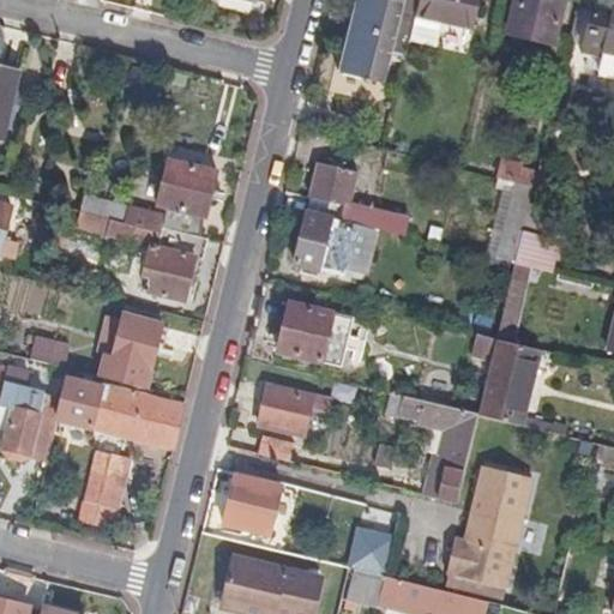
[(395,50),(408,52),(420,5),(420,0),(360,0),(342,70),(386,82),(395,50)]
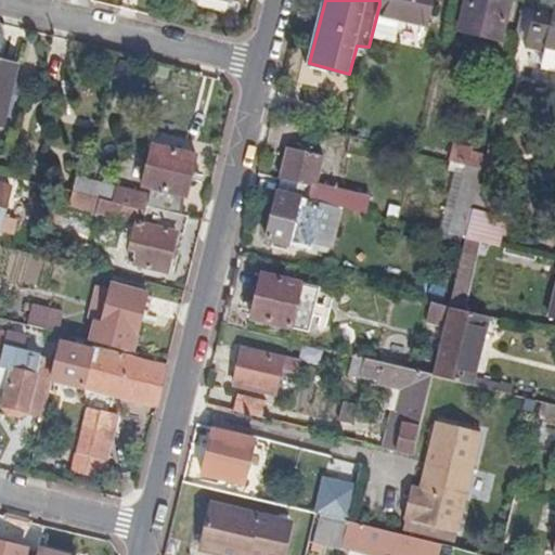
[(379,0),(379,4),(430,17),(434,0),(379,0)]
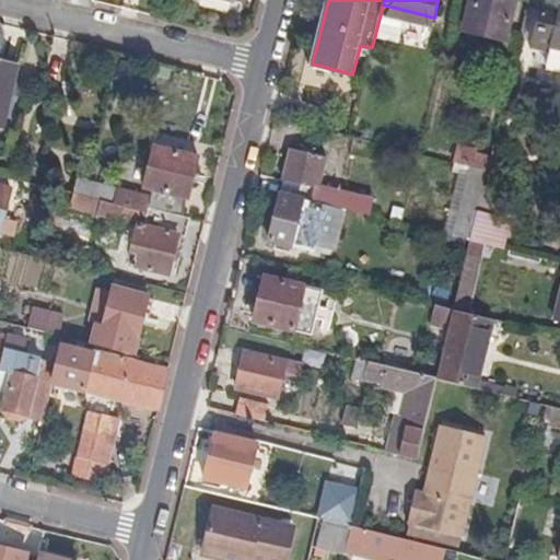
[(509,42),(518,0),(475,0),(467,32),(509,42)]
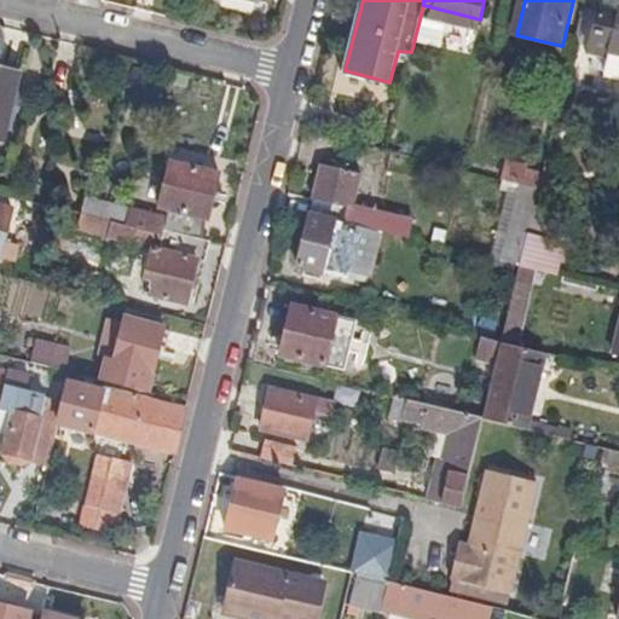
[(586,9),(578,42),(593,46),(593,50),(612,53),(607,71),(611,76),(617,77),(618,76),(618,1),(613,0),(603,0),(601,12),(586,9)]
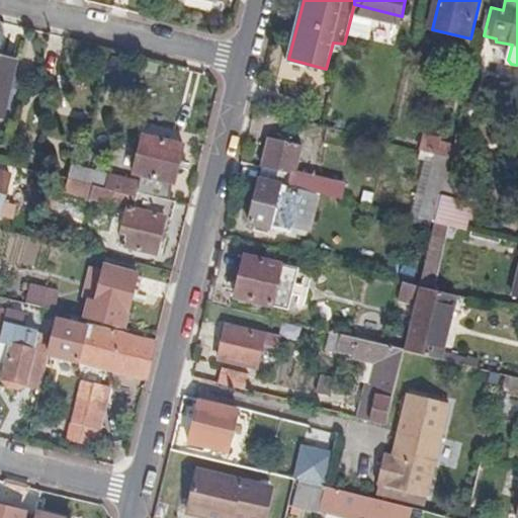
[(0,111),(13,59),(0,56),(0,111)]
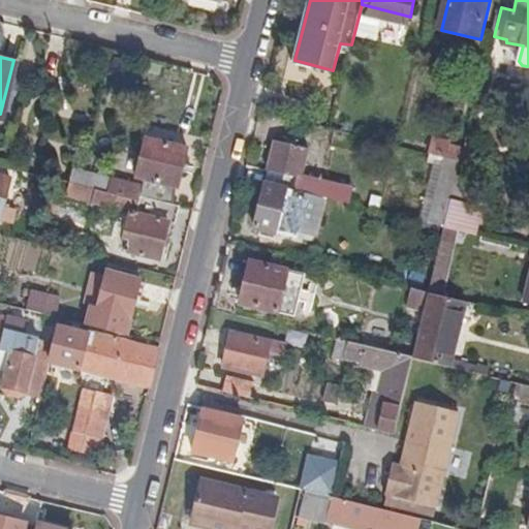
[(137,195),(139,195),(169,204),(184,147),(146,137),(135,178),(142,180),(137,195)]
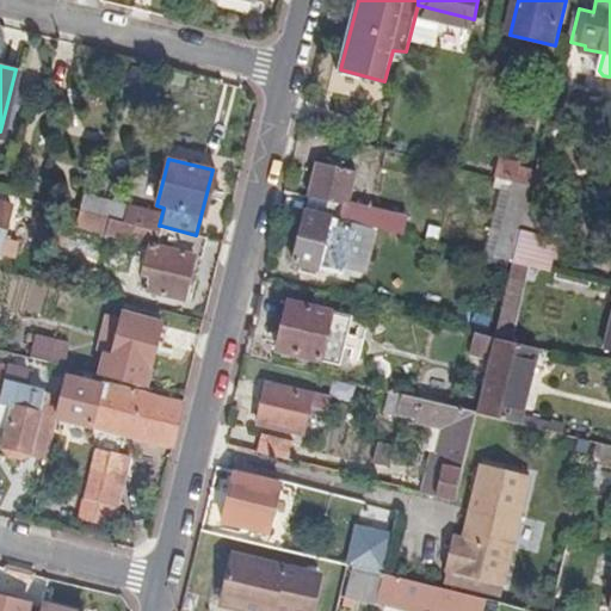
[(518,185),(534,189),(537,176),(537,173),(522,168),(523,166),(499,160),(494,179),(518,185)]
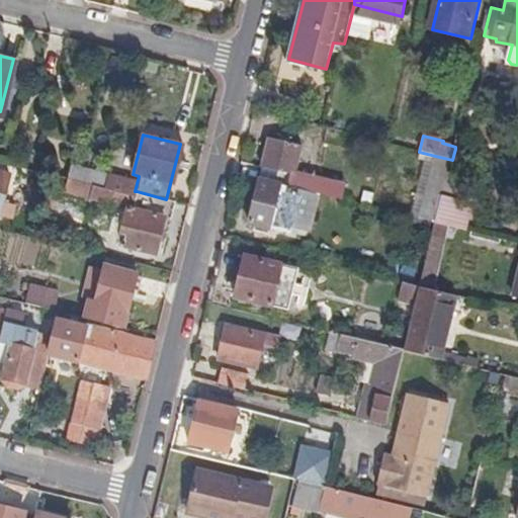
[(268,140),(261,169),(263,169),(291,176),(289,187),(301,190),(342,200),(345,184),(295,172),(301,148),(268,140)]
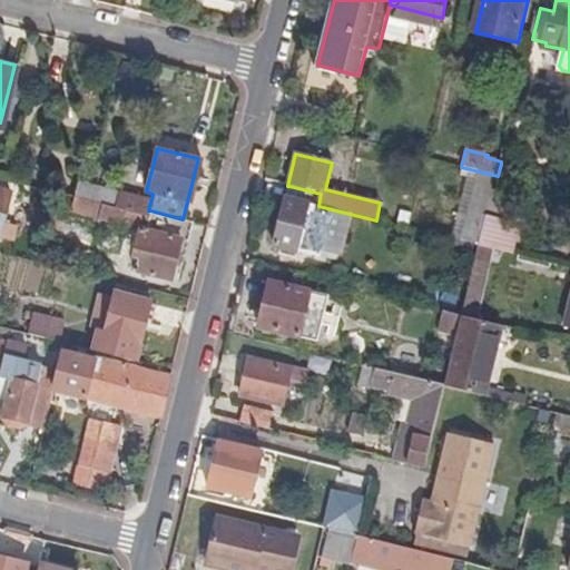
[(501,164),(498,176),(513,180),(517,167),(501,164)]
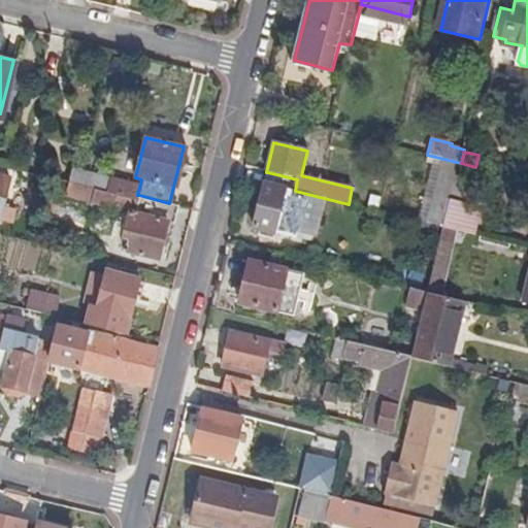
[(428,224),(444,228),(451,201),(455,185),(461,163),(448,160),(442,180),(439,179),(428,224)]
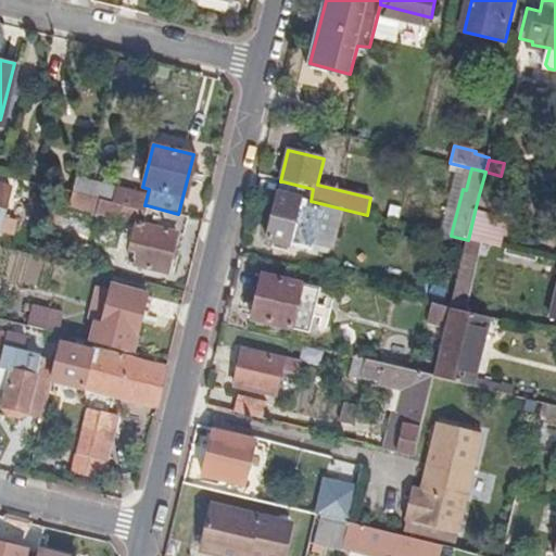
[(485,172),(479,194),(496,199),(502,176),(501,176),(485,172)]
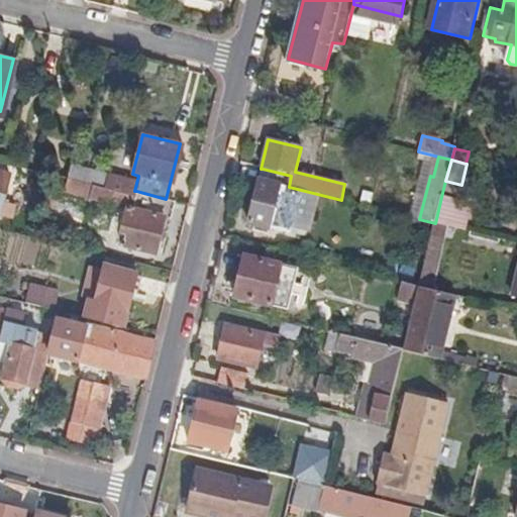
[(461,185),(445,181),(441,197),(459,201),(469,165),(467,164),(461,185)]
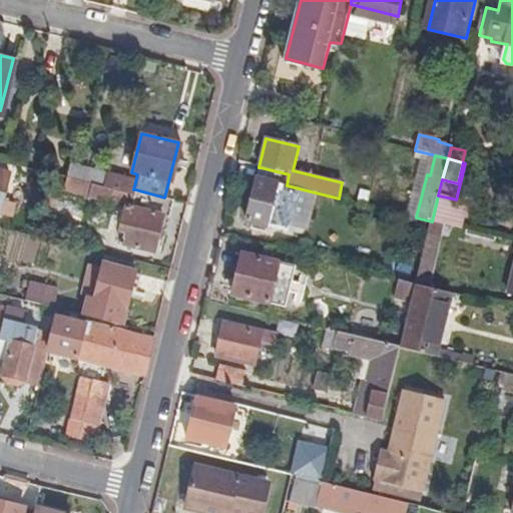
[(94,168),(94,164),(68,163),(65,172),(103,183),(106,171),(94,168)]
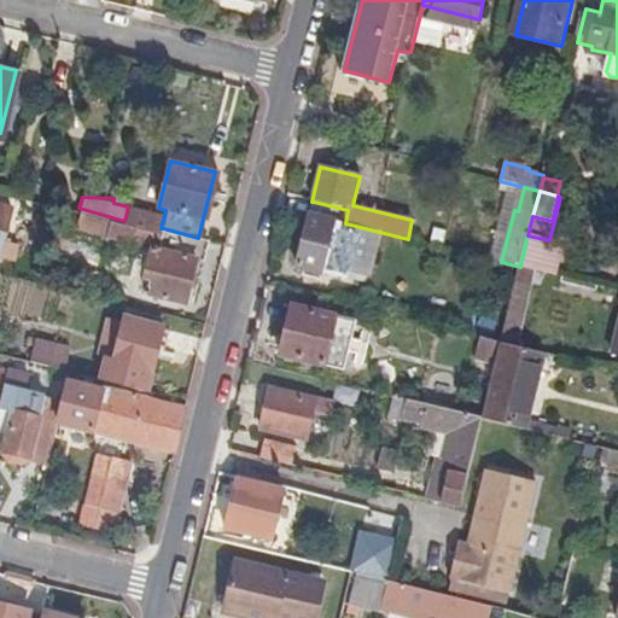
[(4,237),(12,203),(0,199),(0,251),(15,256),(18,239),(4,237)]
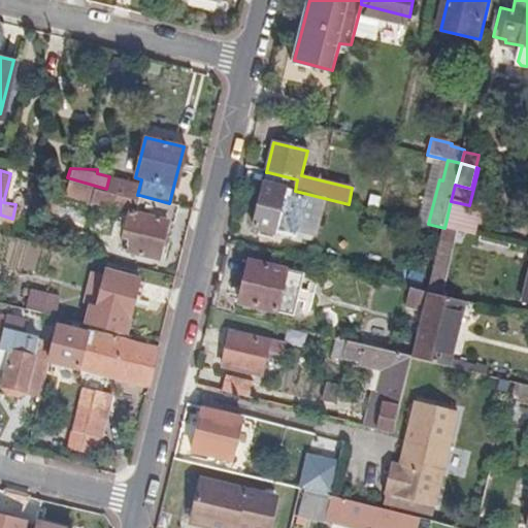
[(297,179),(268,172),(254,228),(296,238),(307,194),(295,191),(297,179)]
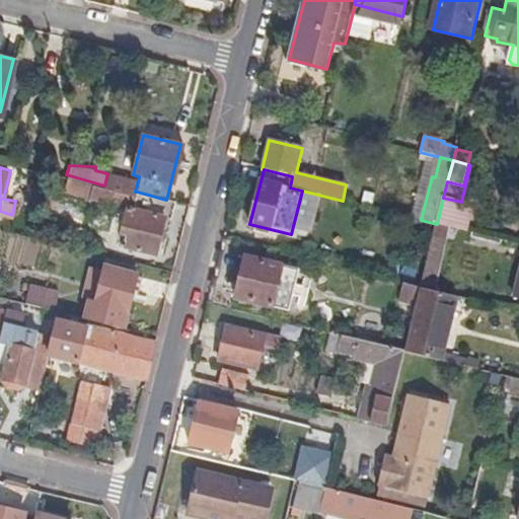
[(66,174),(57,172),(56,177),(92,190),(91,195),(123,204),(125,193),(104,186),(66,174)]
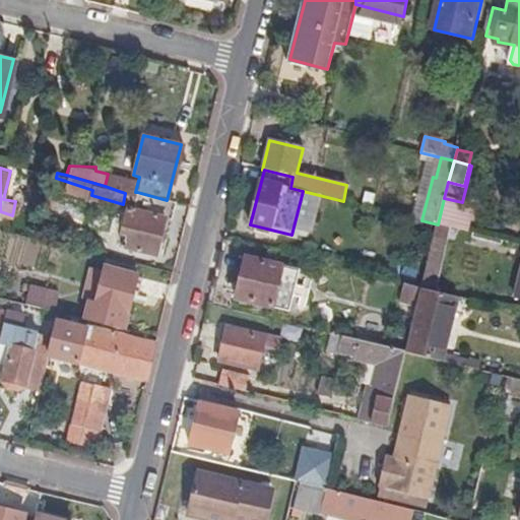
[(108,174),(105,186),(125,193),(128,194),(129,190),(131,181),(108,174)]
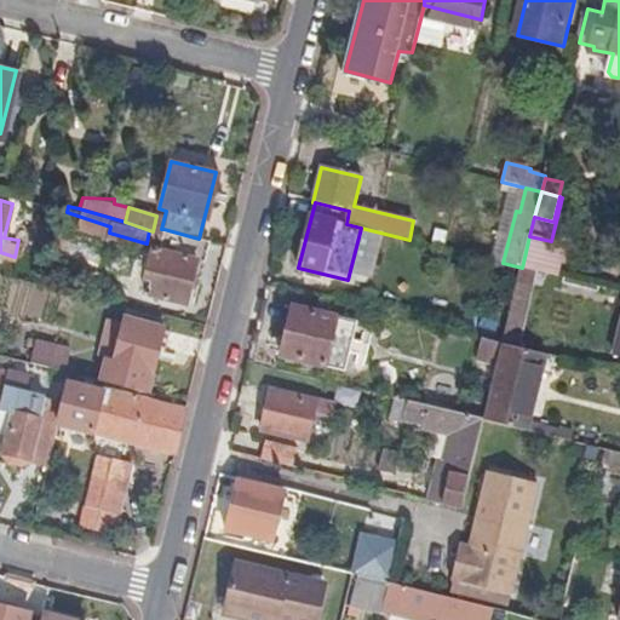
[(184,303),(200,240),(199,239),(164,229),(159,250),(151,247),(147,270),(153,273),(147,293),(184,303)]
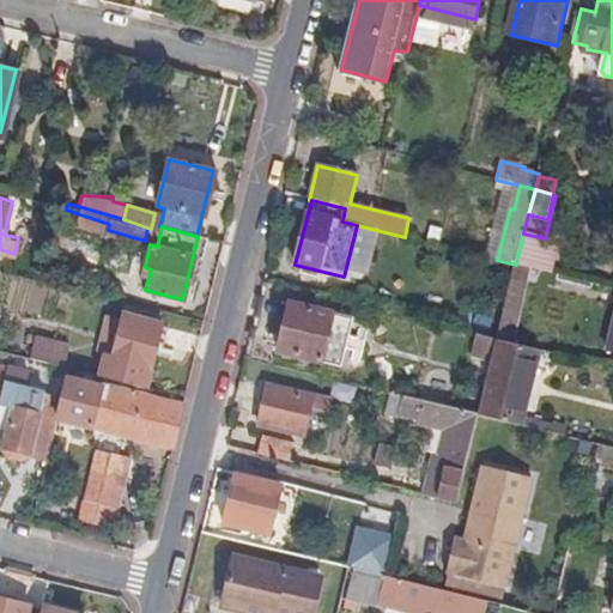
[(545,238),(523,234),(516,265),(534,269),(554,274),(562,243),(545,238)]
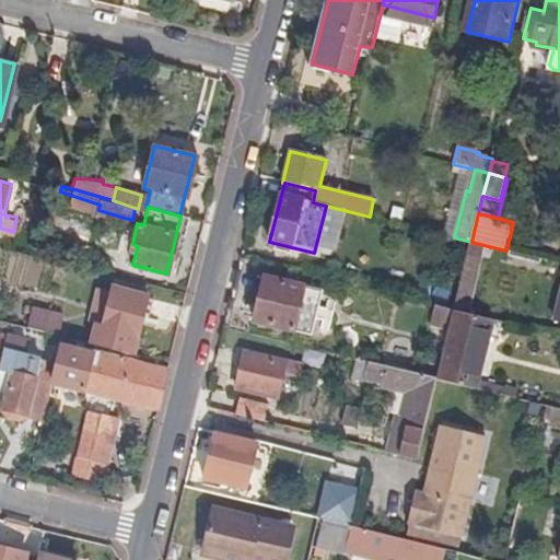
[(471,242),(454,311),(470,314),(488,246),(471,242)]
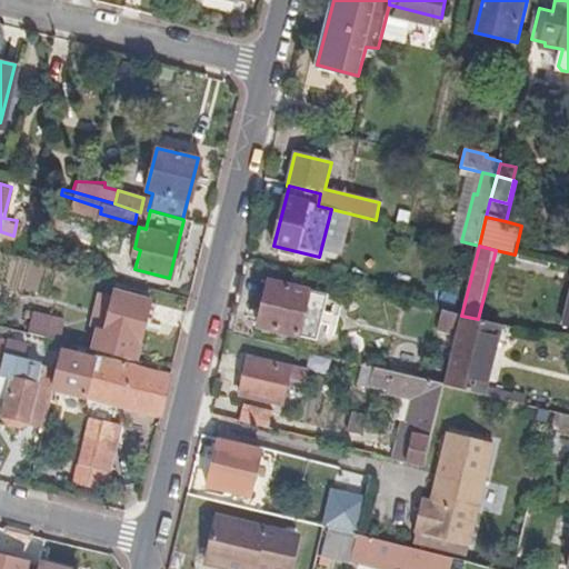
[(326,303),(323,296),(269,282),(259,326),(310,340),(319,333),(326,303)]
